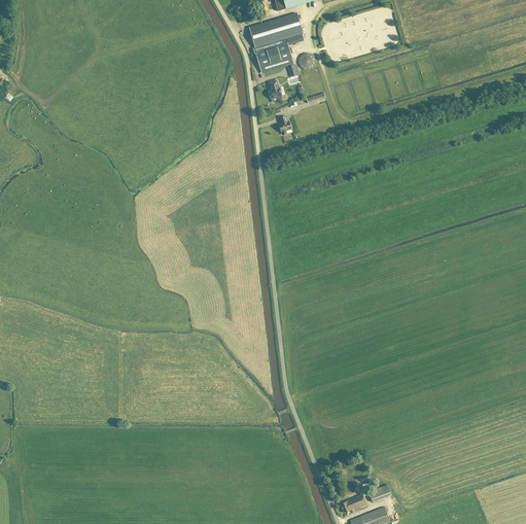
[(264,9),(274,7),(273,0),(261,0),(264,9)]
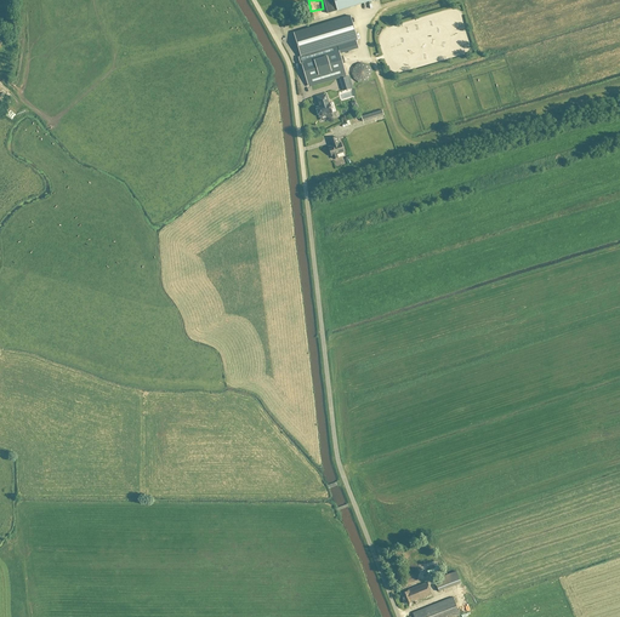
[(323,0),(326,11),(336,7),(360,0),(323,0)]
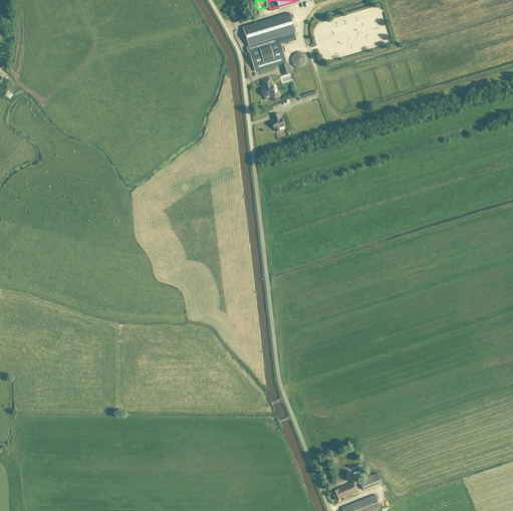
[(288,11),(242,24),(248,44),(290,32),(294,30),(288,11)]
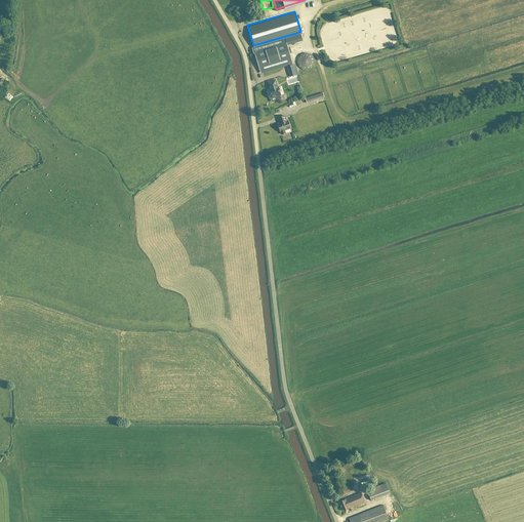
[(253,45),(251,46),(253,53),(255,52),(262,70),(291,61),(285,40),(297,36),(296,33),(253,45)]
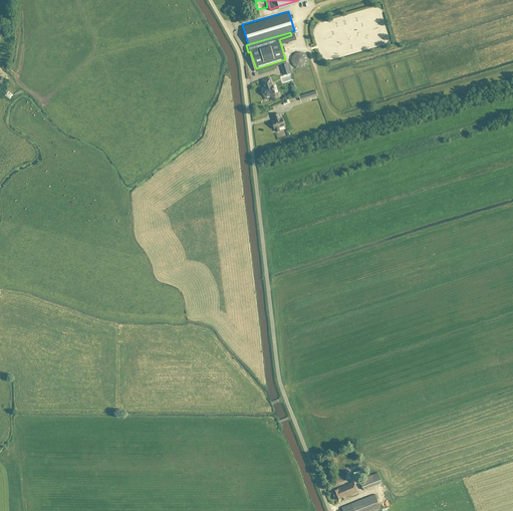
[(305,52),(293,51),(293,55),(291,55),(290,65),(304,65),(305,52)]
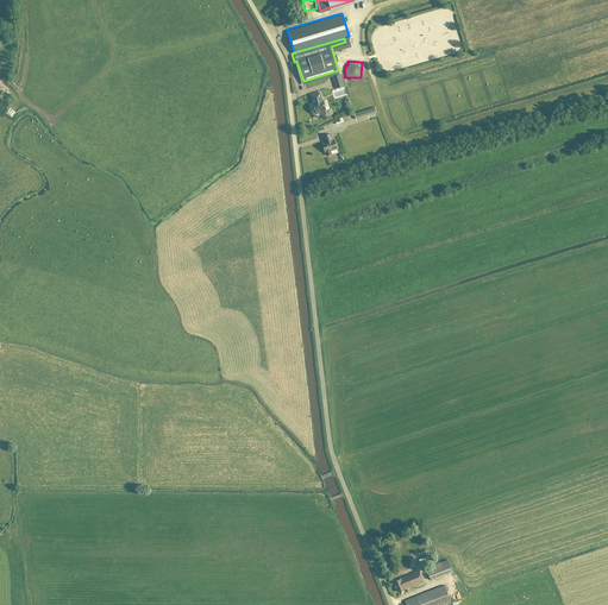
[(312,101),(308,102),(312,111),(313,111),(318,109),(320,113),(325,112),(324,107),(321,98),(321,99),(318,89),(309,93),(312,101)]
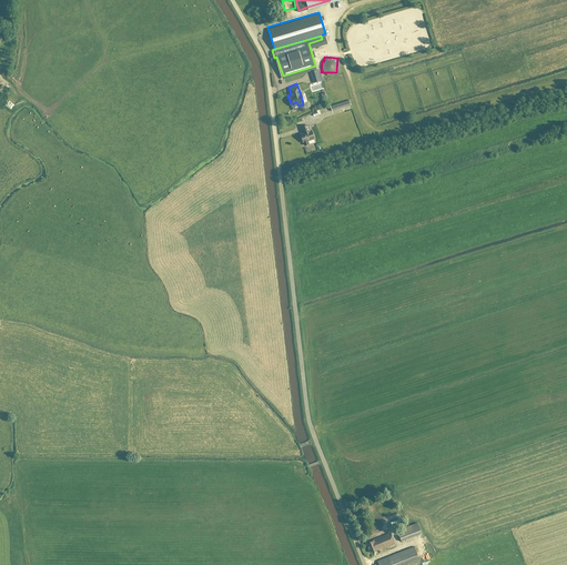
[(348,98),(328,103),(331,109),(350,102),(348,98)]
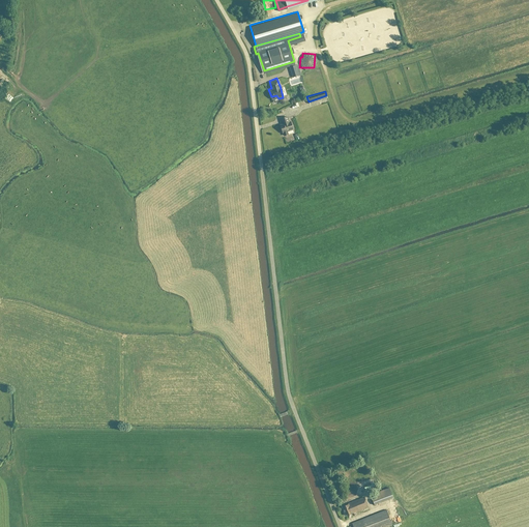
[(278,123),(282,130),(283,133),(284,134),(286,133),(287,132),(286,129),(292,127),(289,119),(288,120),(286,115),(280,117),(282,122),(278,123)]
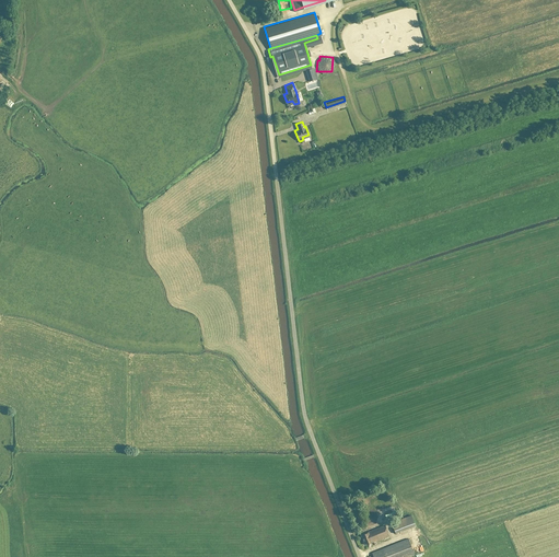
[(396,530),(414,523),(410,514),(393,521),(396,530)]
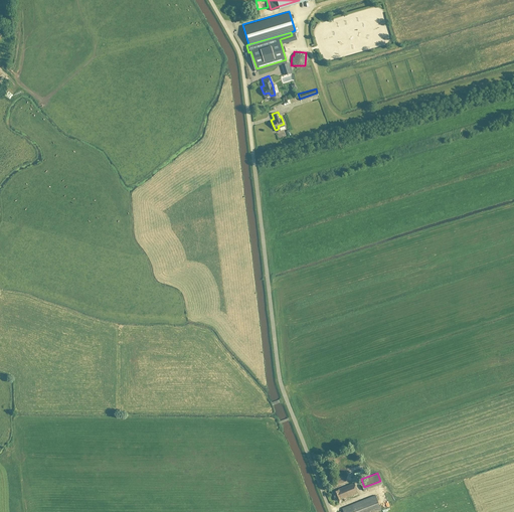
[(357,492),(353,481),(337,487),(337,488),(331,490),(334,499),(340,496),(340,497),(355,491),(356,492),(357,492)]
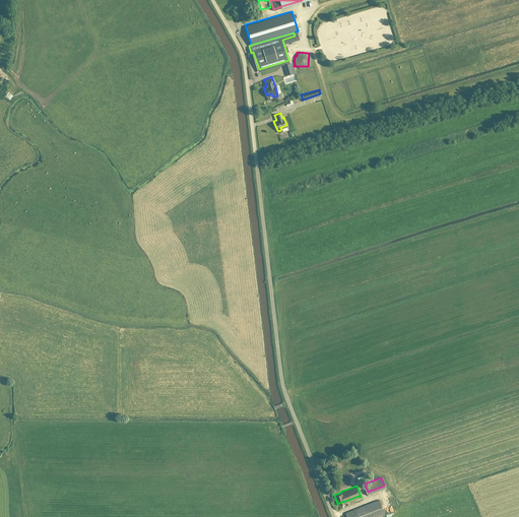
[(346,516),(373,516),(384,513),(378,498),(344,511),(346,516)]
